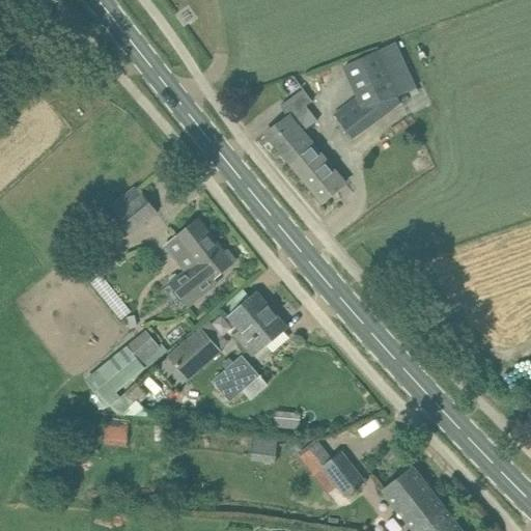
[(398,98),(376,51),(344,65),(358,94),(334,113),(353,138),(401,102),(398,98)]
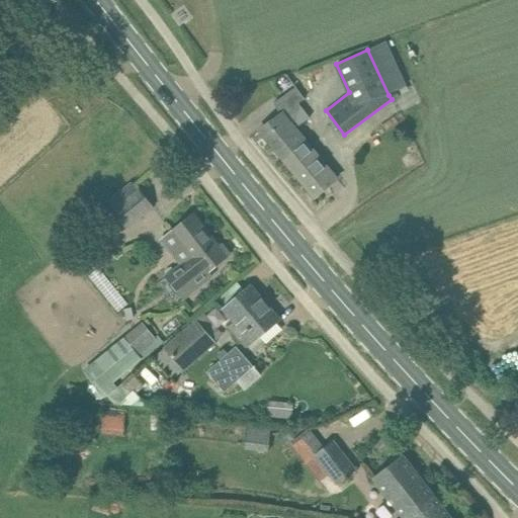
[(283,159),(306,142),(294,128),(309,118),(298,103),(305,99),(296,87),(278,99),(286,110),(260,130),(283,159)]
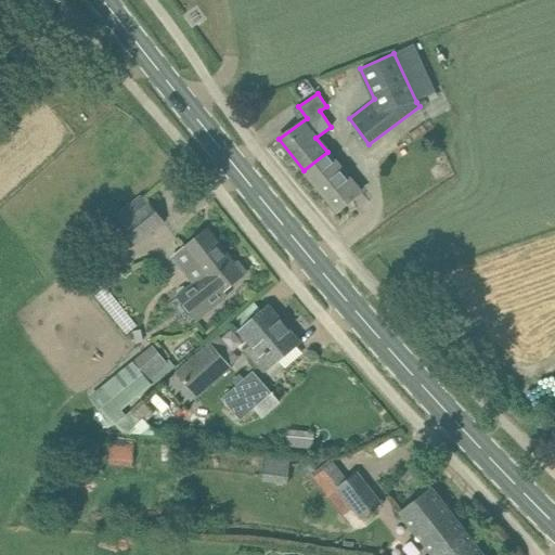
[(361,192),(327,152),(304,170),(338,211),(361,192)]
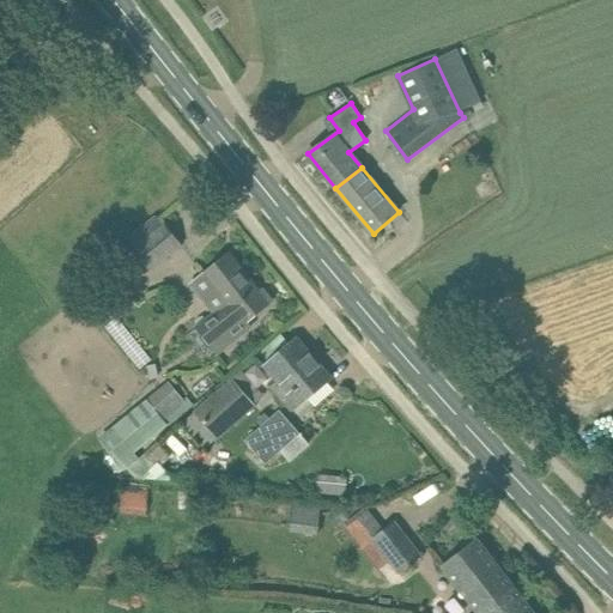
[(164,224),(135,248),(150,267),(180,243),(164,224)]
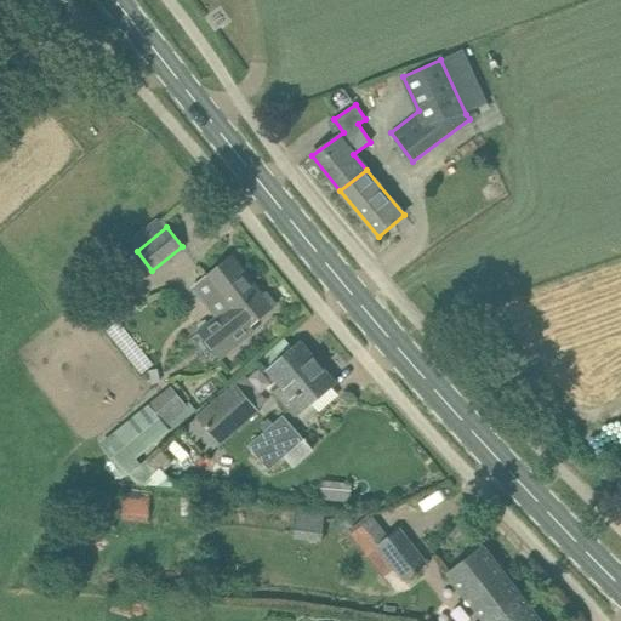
[(199,331),(189,340),(210,365),(220,358),(221,359),(257,330),(251,324),(275,305),(266,291),(262,295),(232,257),(214,272),(195,286),(218,314),(199,331)]
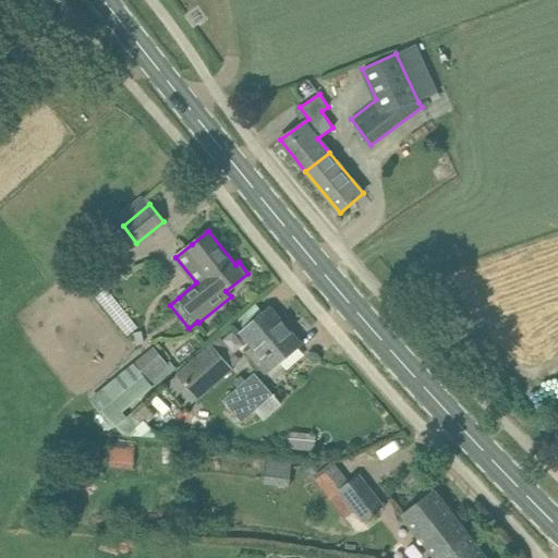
[(269,307),(241,332),(253,347),(246,352),(259,368),(266,362),(273,370),(301,344),(269,307)]
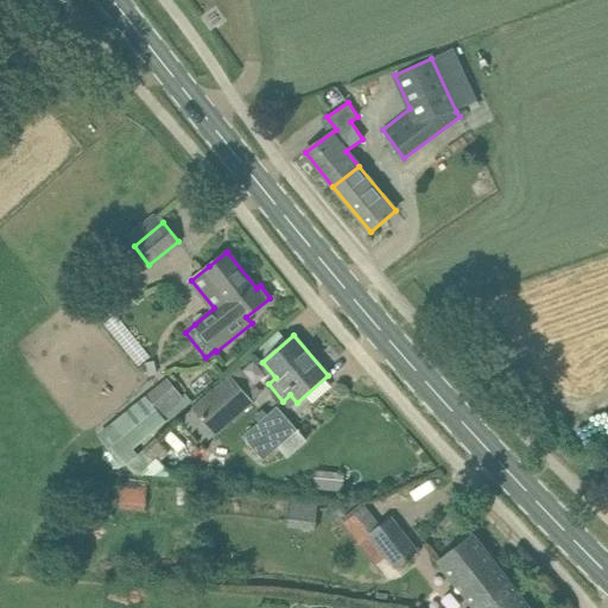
[(253,403),(229,374),(194,407),(215,435),(216,436),(253,403)]
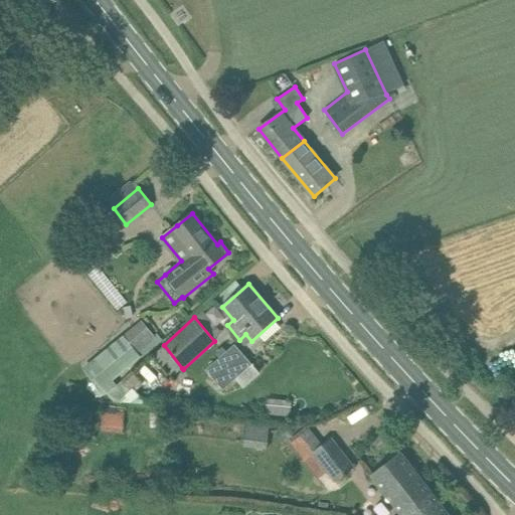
[(95,357),(81,368),(105,395),(107,393),(109,392),(116,385),(116,384),(113,381),(130,366),(143,357),(144,358),(160,344),(141,320),(95,357)]
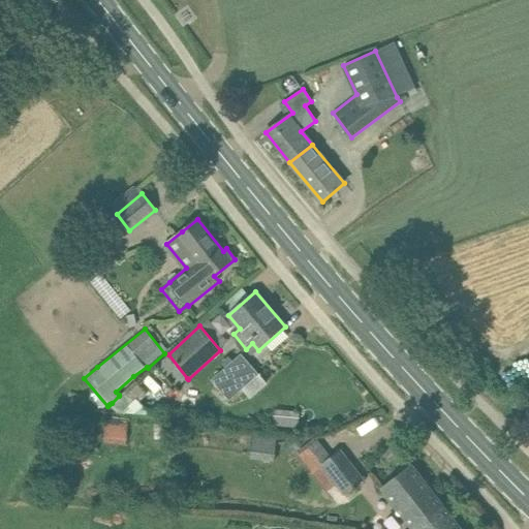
[(225,367),(211,380),(229,400),(243,389),(259,374),(241,353),(238,355),(232,361),(225,367)]
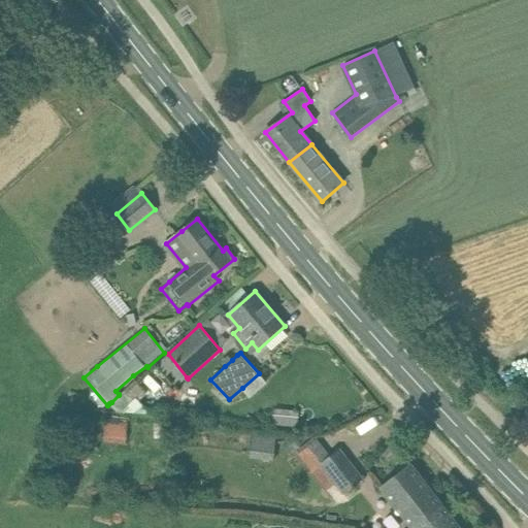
[(168,354),(158,363),(166,374),(176,386),(187,377),(168,354)]
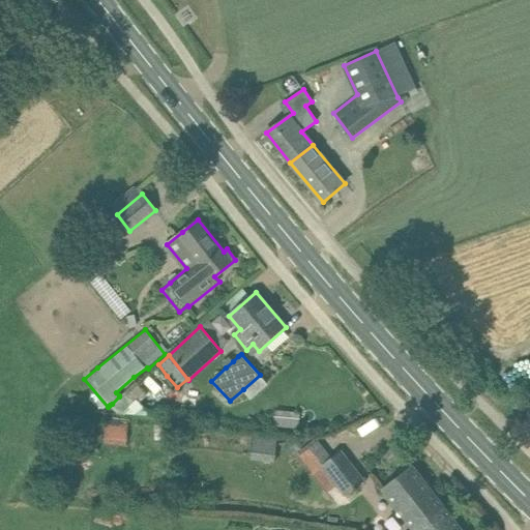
[(275,398),(271,433),(299,437),(303,402),(275,398)]
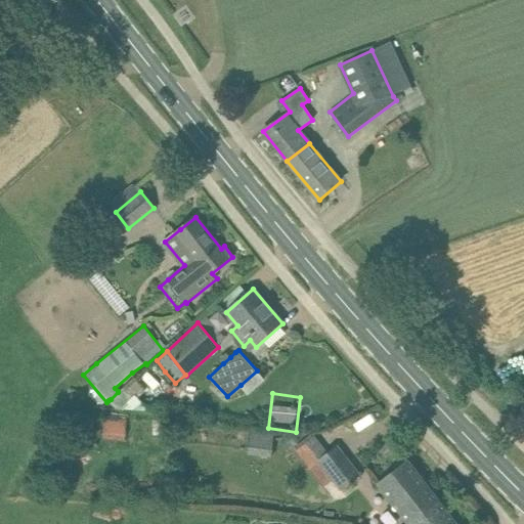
[(102,437),(125,440),(127,415),(105,412),(102,437)]
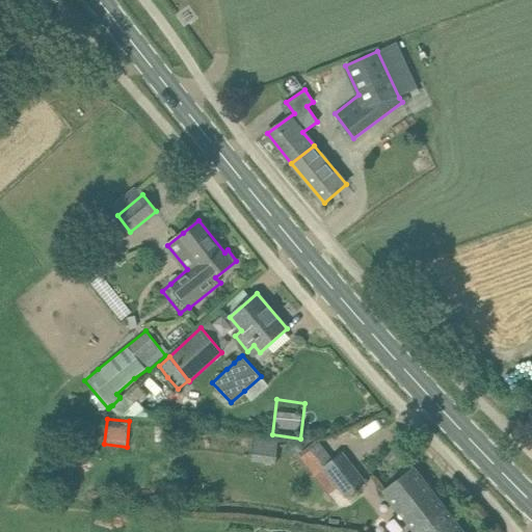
[(254,439),(251,460),(275,463),(277,442),(254,439)]
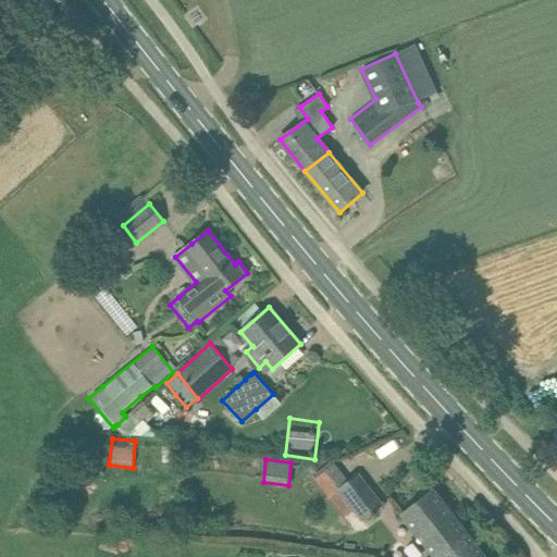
[(357,473),(337,491),(362,522),(383,506),(357,473)]
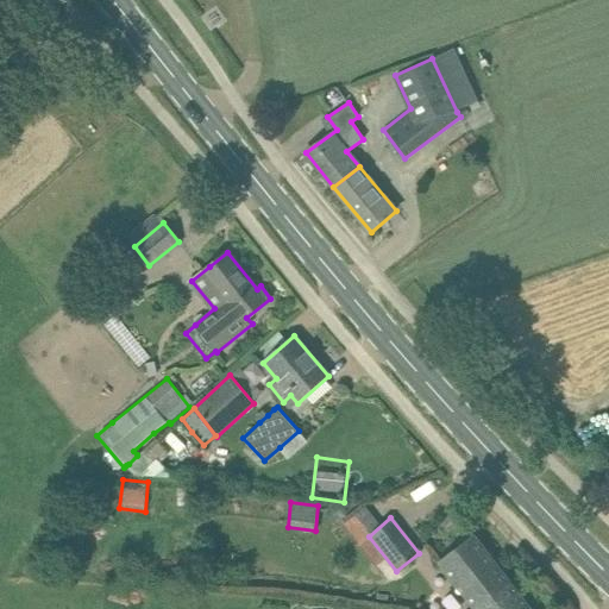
[(481,608),(513,585),(473,535),(439,563),(473,608),(472,608),(481,608)]
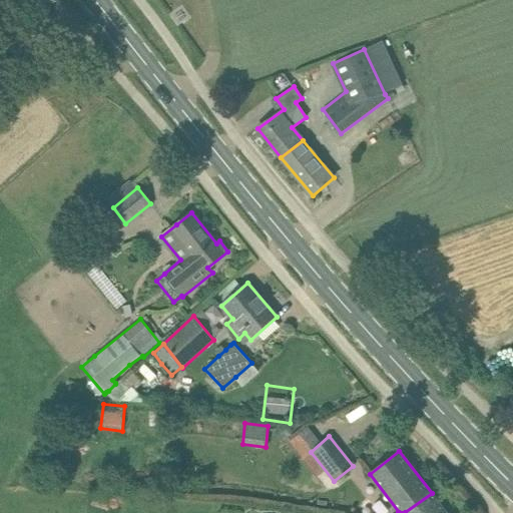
[(447,512),(432,493),(405,512),(447,512)]
